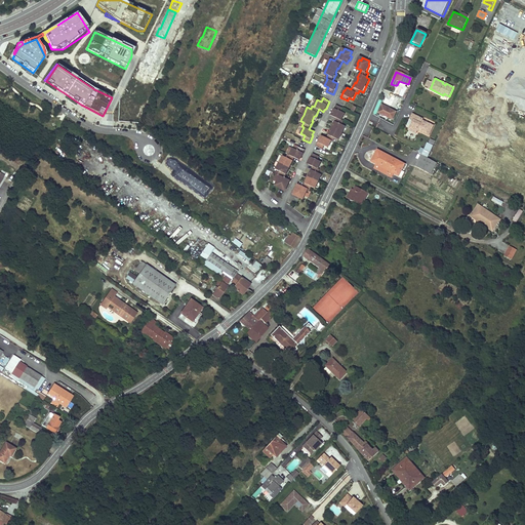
[(344,108),(337,105),(333,112),(334,113),(332,116),(336,118),(333,125),(334,125),(332,130),(330,130),(327,137),(323,135),(322,138),(320,138),(317,146),(323,149),(325,146),(329,147),(332,140),(334,142),(335,138),(339,139),(346,126),(342,124),(344,121),(342,120),(346,114),(341,112),(344,108)]
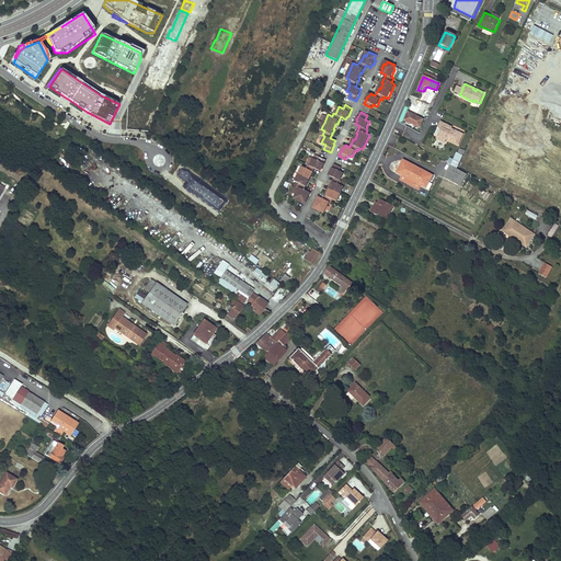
[(424,119),(409,112),(404,119),(420,127),(424,119)]
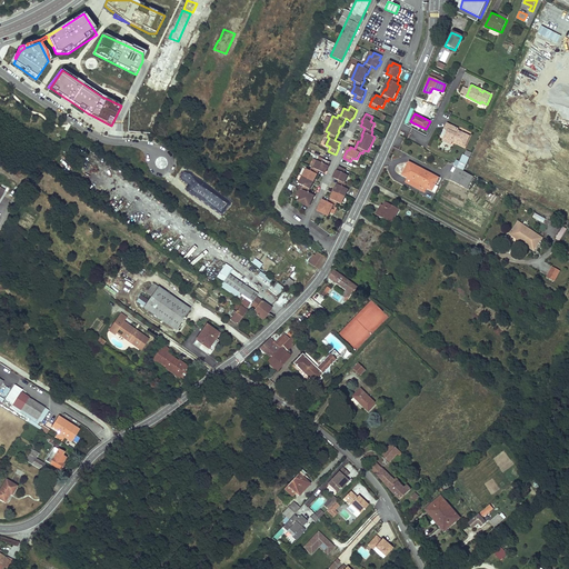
[(448,129),(443,138),(451,142),(452,140),(463,147),(469,136),(458,130),(458,128),(448,122),(445,127),(448,129)]
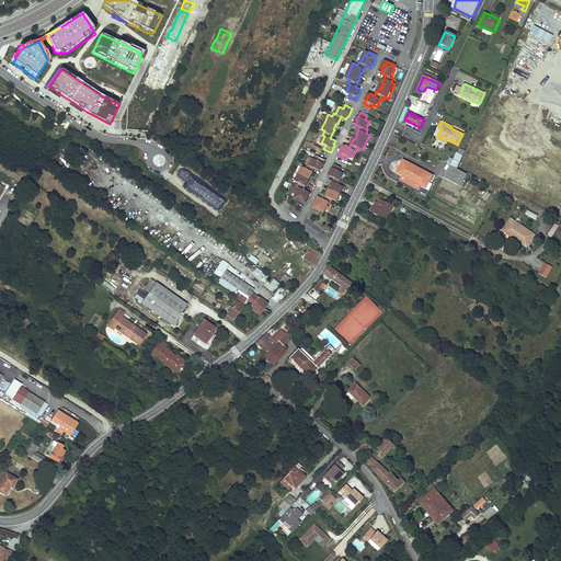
[(470,175),(457,168),(466,151),(460,148),(458,152),(456,151),(453,159),(449,157),(447,162),(450,164),(444,178),(461,186),(465,180),(468,181),(470,175)]
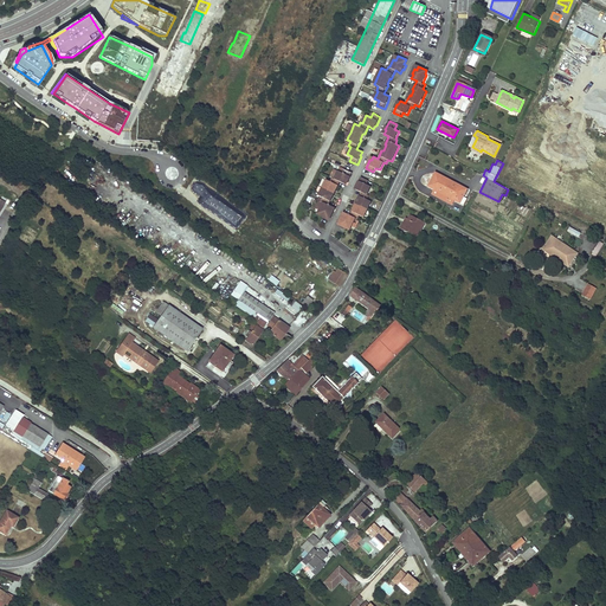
[(354,172),(346,168),(343,173),(340,171),(335,169),(331,176),(333,178),(331,181),(327,179),(318,194),(323,197),(322,200),(324,201),(320,210),(322,211),(320,216),(328,219),(330,216),(331,217),(334,211),(333,210),(335,207),(329,204),(334,195),(333,195),(335,189),(336,189),(341,181),(346,184),(348,180),(349,180),(354,172)]
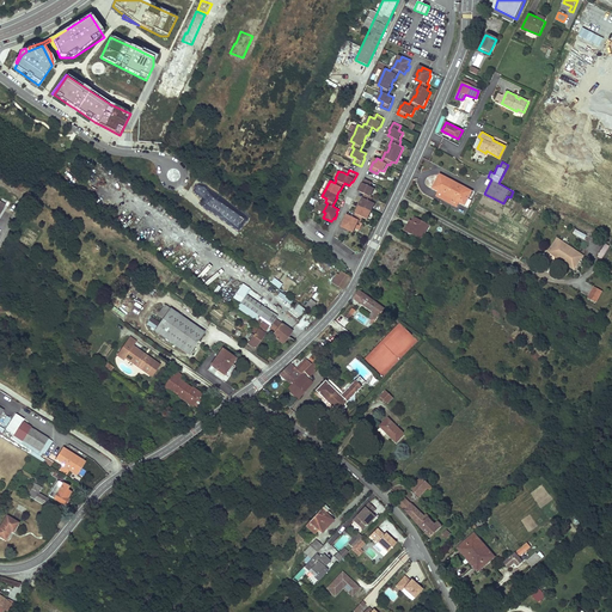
[(471,191),(440,175),(433,189),(439,191),(436,196),(457,207),(458,202),(467,207),(471,201),(467,199),(471,191)]
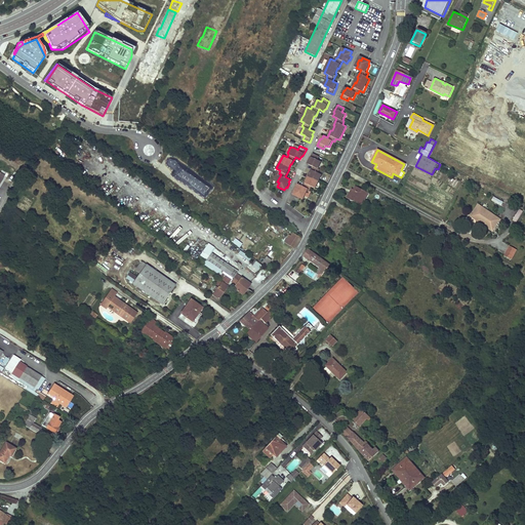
[(320,156),(313,153),(310,160),(311,161),(309,164),(313,166),(310,173),(311,174),(309,179),(307,178),(304,186),(298,185),(297,187),(296,187),(294,191),(296,192),(294,196),(301,199),(303,195),(305,196),(308,189),(310,190),(312,187),(315,188),(322,174),(319,172),(320,169),(319,168),(322,162),(318,160),(320,156)]
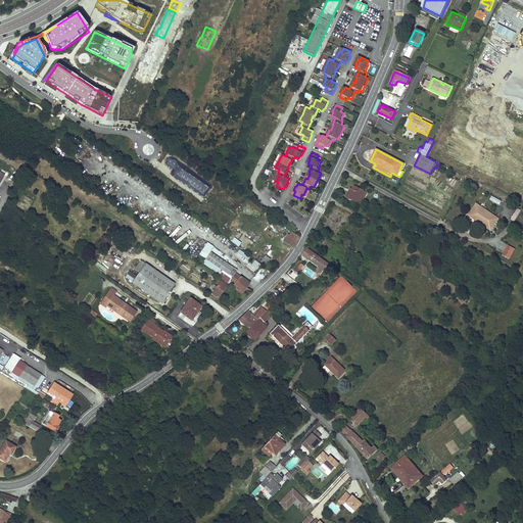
[(360,199),(358,203),(361,204),(363,200),(361,199),(364,194),(365,195),(367,191),(357,186),(354,189),(353,189),(350,194),(360,199)]
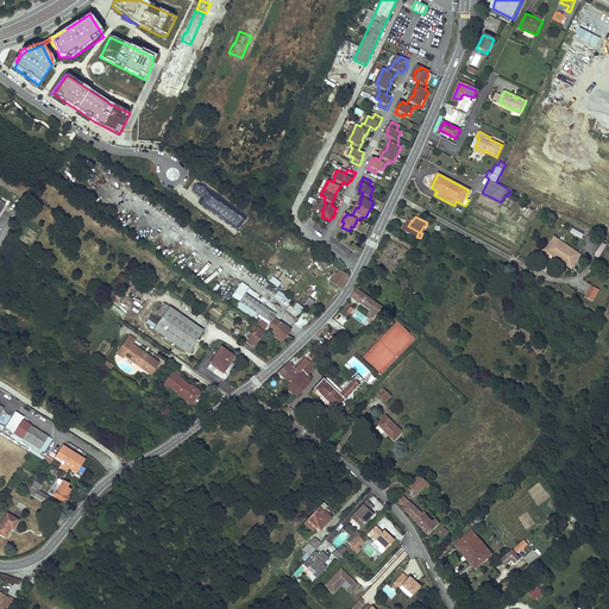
[(402,230),(416,237),(419,232),(408,226),(406,225),(405,224),(402,230)]
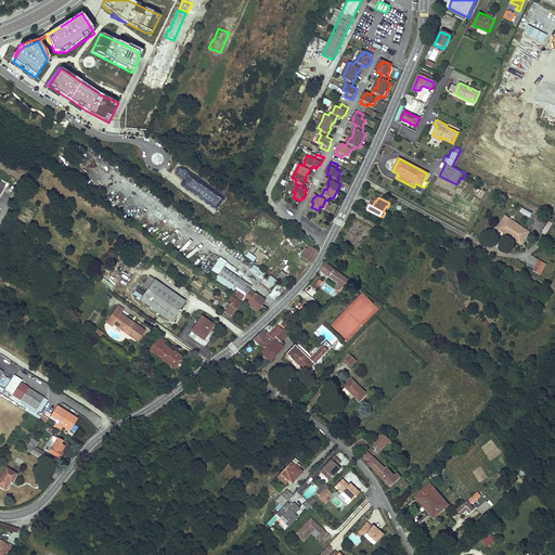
[(524,208),(523,211),(532,217),(533,214),(524,208)]
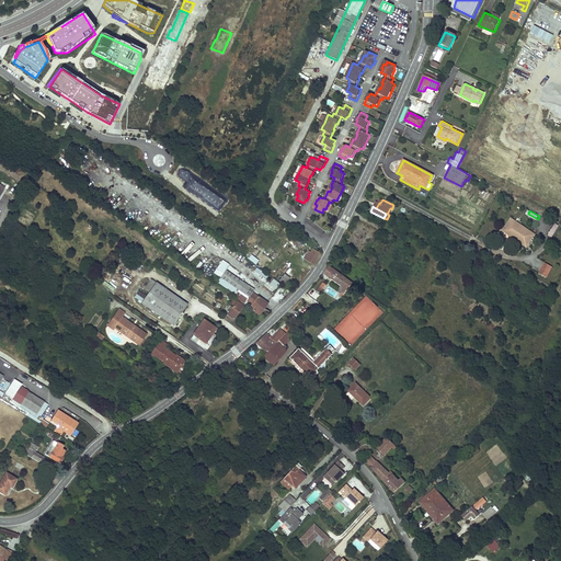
[(512,219),(503,232),(510,237),(512,233),(528,245),(535,236),(512,219)]
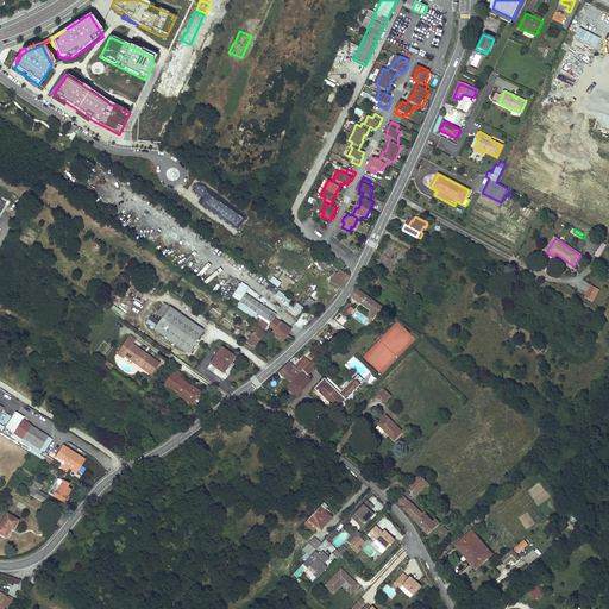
[(608,244),(604,242),(598,255),(601,256),(608,244)]
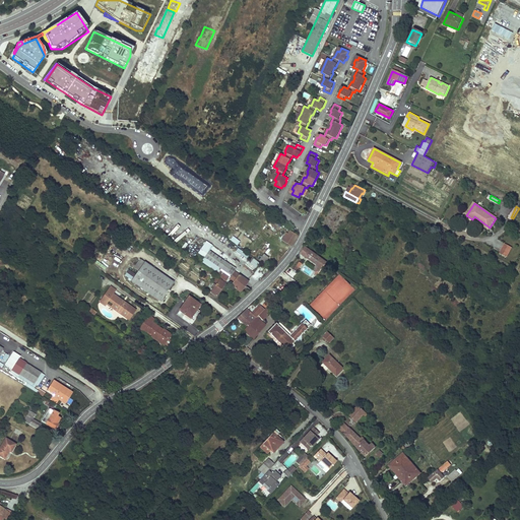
[(474,216),(472,219),(488,230),(490,228),(474,216)]
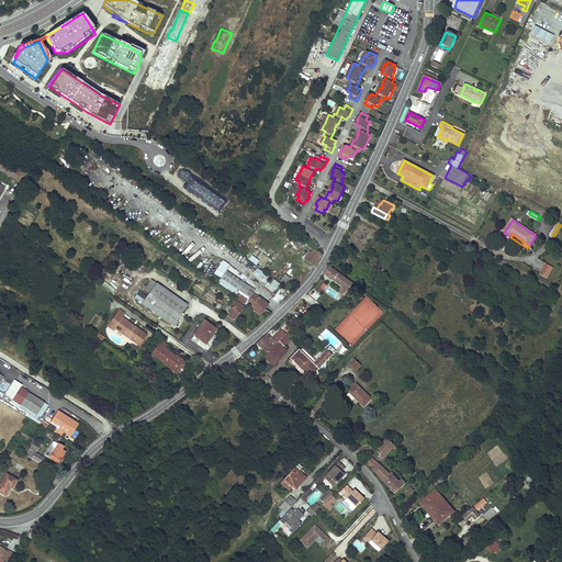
[(348,238),(339,251),(348,258),(346,260),(351,262),(352,260),(351,260),(360,247),(348,238)]
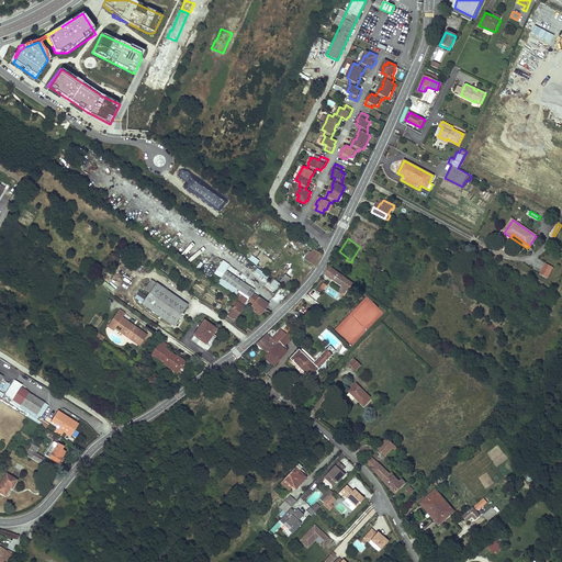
[(308,258),(307,260),(315,266),(322,256),(314,249),(312,253),(310,251),(306,257),(308,258)]
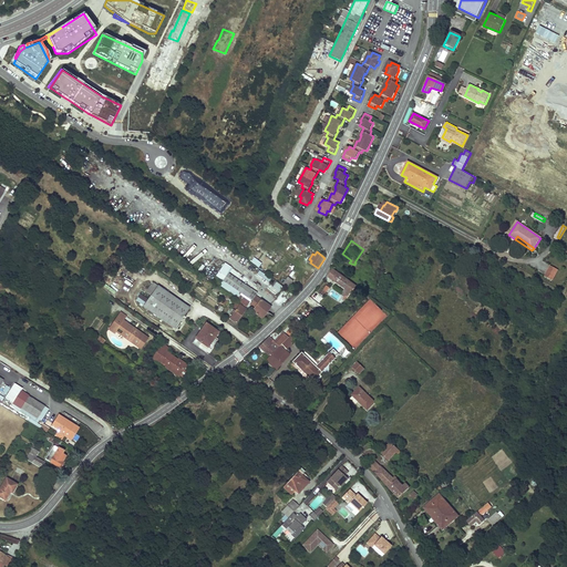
[(258,268),(261,264),(254,258),(250,263),(258,268)]
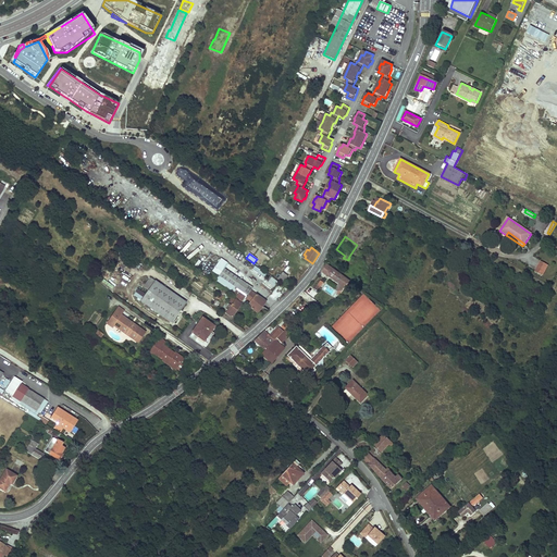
[(541,261),(535,271),(543,276),(548,265),(541,261)]
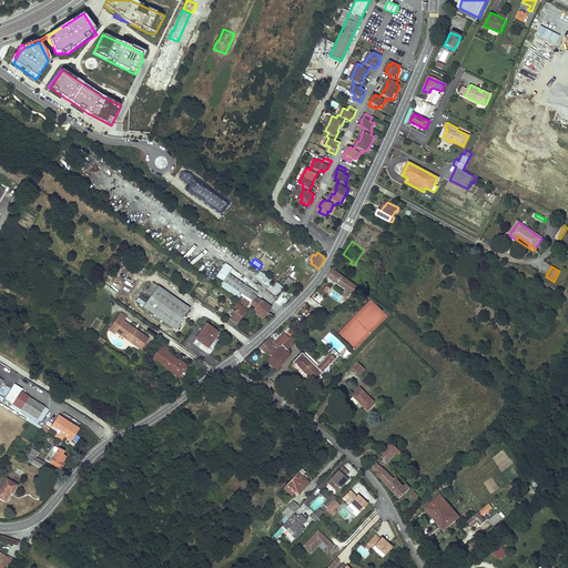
[(220,279),(224,282),(240,292),(242,294),(246,286),(251,281),(233,269),(229,274),(225,271),(220,279)]
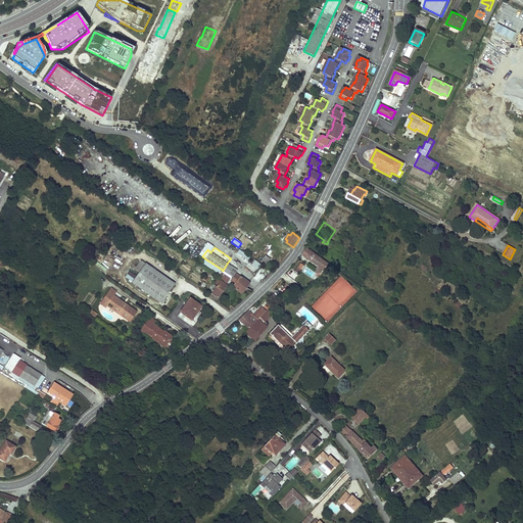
[(306,249),(302,255),(319,267),(316,272),(321,275),(328,265),(306,249)]
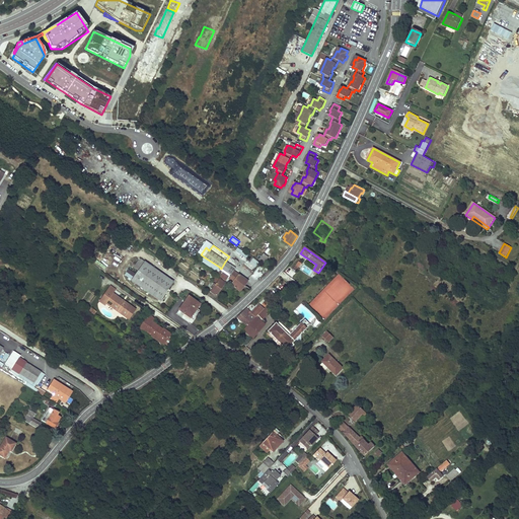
[(264,253),(258,260),(264,264),(268,257),(264,253)]
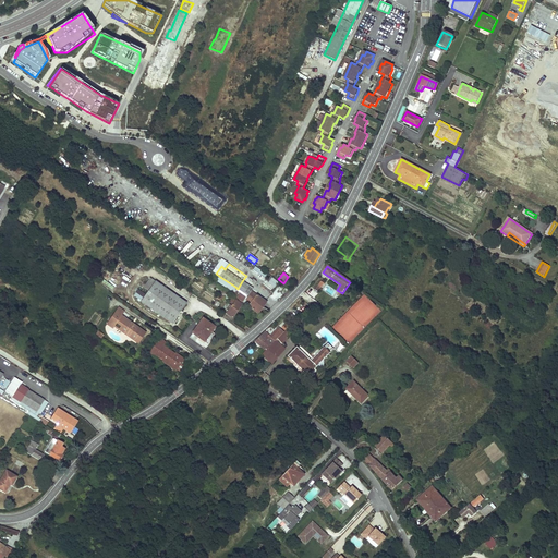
[(149,290),(141,302),(172,324),(187,303),(150,277),(144,287),(149,290)]
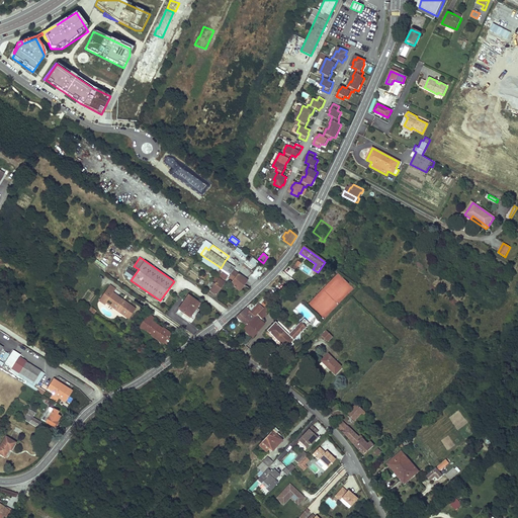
[(218,268),(219,266),(204,257),(201,261),(216,271),(218,268)]
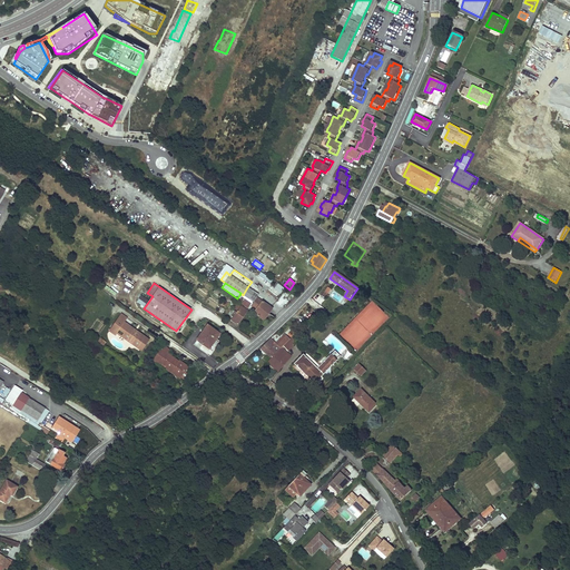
[(273,290),(281,294),(285,290),(277,284),(273,290)]
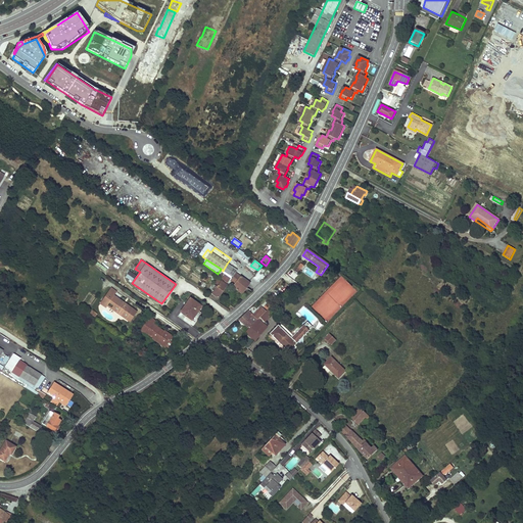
[(97,263),(94,266),(104,273),(106,269),(97,263)]
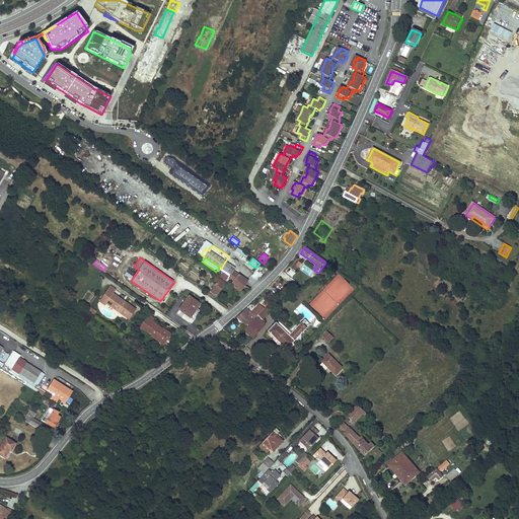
[(235,269),(225,262),(221,269),(230,276),(235,269)]
